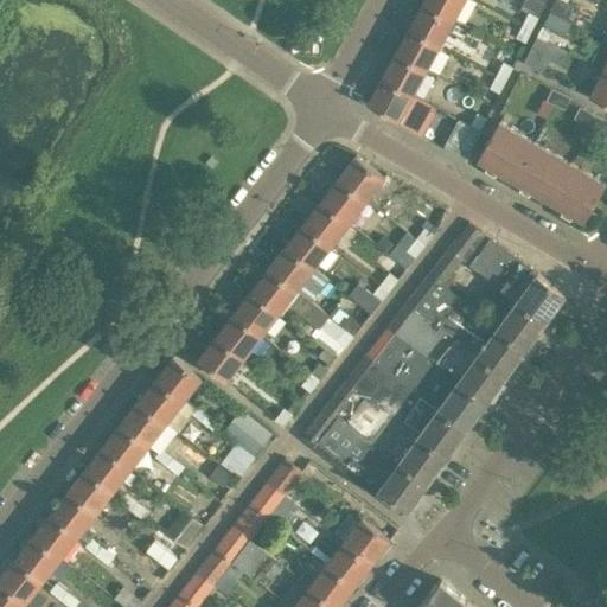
[(454,18),(464,0),(422,0),(422,1),(454,18)]
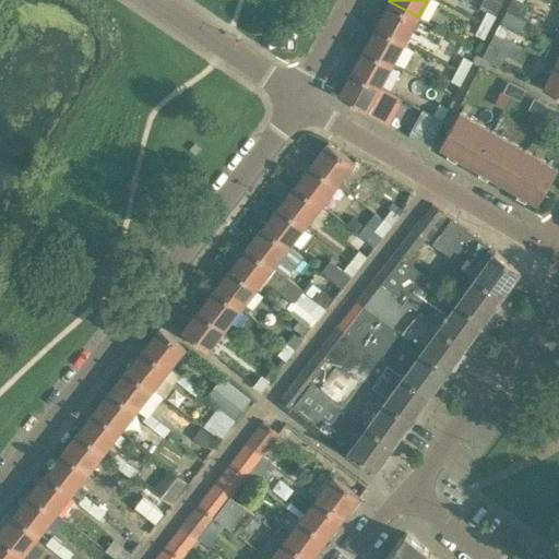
[(482,20),(491,25),(496,16),(495,16),(501,3),(499,2),(496,0),(482,0),(478,8),(486,11),(482,20)]
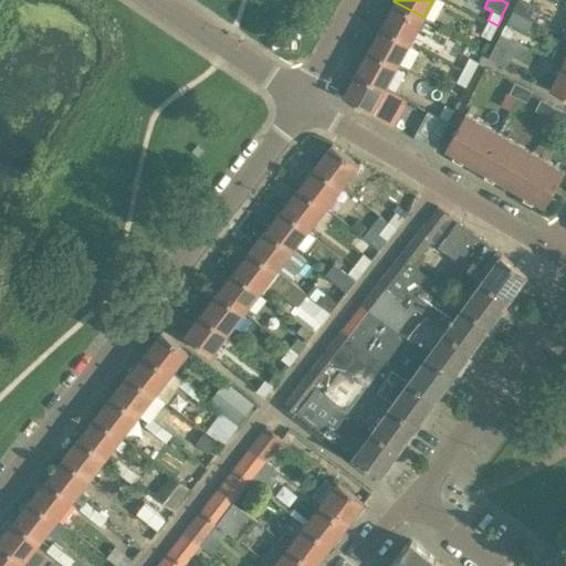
[(513,10),(526,18),(533,21),(540,8),(528,2),(528,0),(516,0),(512,10),(513,10)]
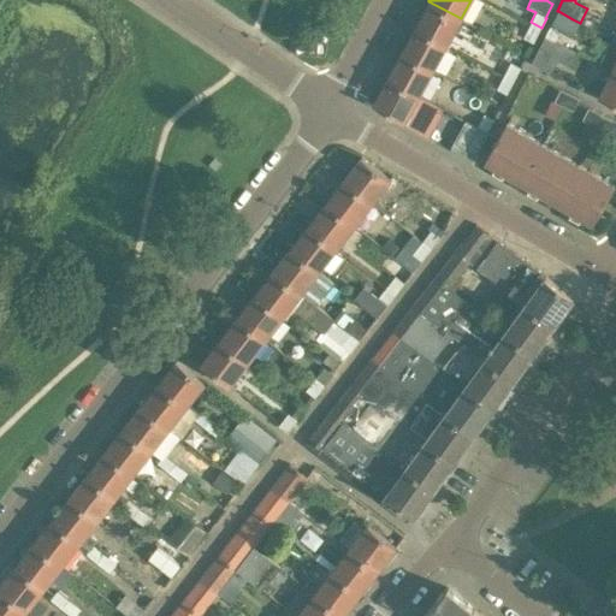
[(428,1),(414,27),(446,43),(461,18),(428,1)]
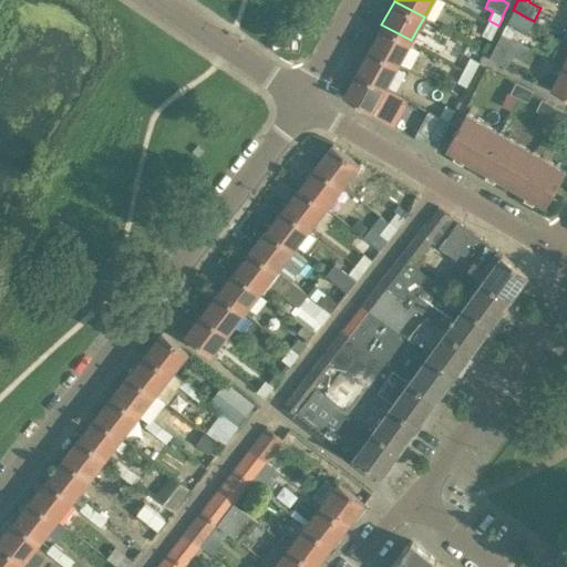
[(513,10),(507,21),(501,33),(511,39),(516,27),(528,32),(534,21),(527,18),(514,10),(513,10)]
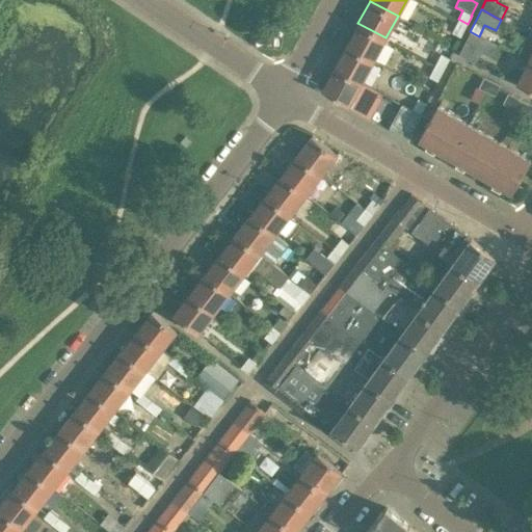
[(460,36),(468,24),(458,19),(451,32),(460,36)]
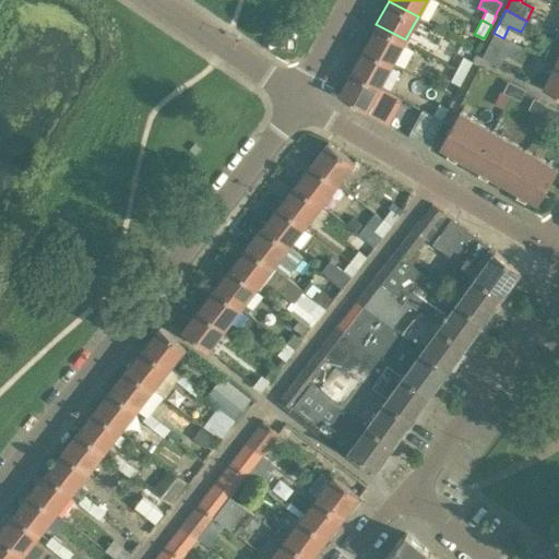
[(393,62),(405,39),(376,24),(364,47),(393,62)]
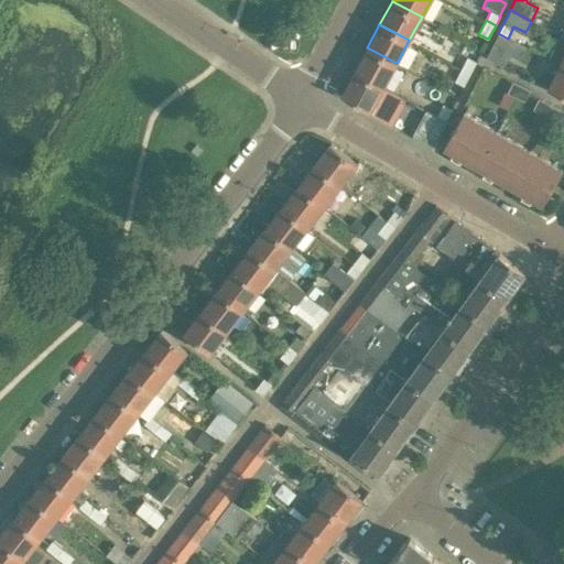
[(516,42),(508,39),(498,33),(491,45),(486,57),(503,66),(516,42)]
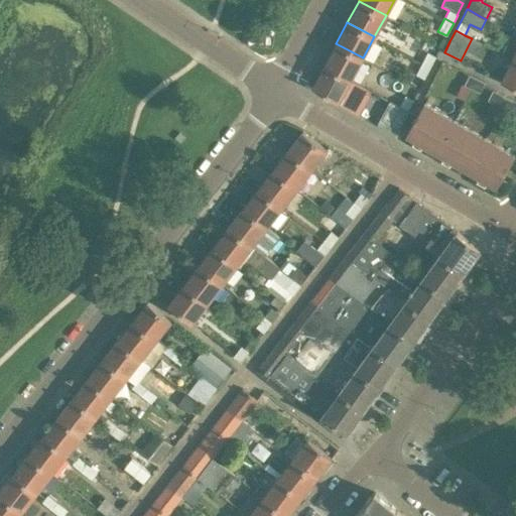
[(336,43),(324,65),(351,79),(363,57),(336,43)]
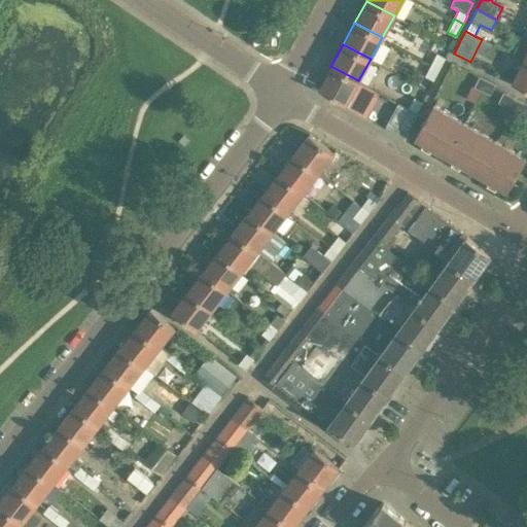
[(436,53),(430,64),(440,69),(445,58),(436,53)]
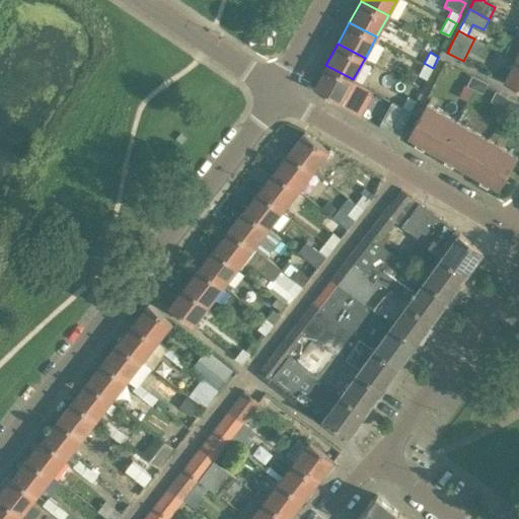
[(518,87),(518,60),(516,59),(505,81),(518,87)]
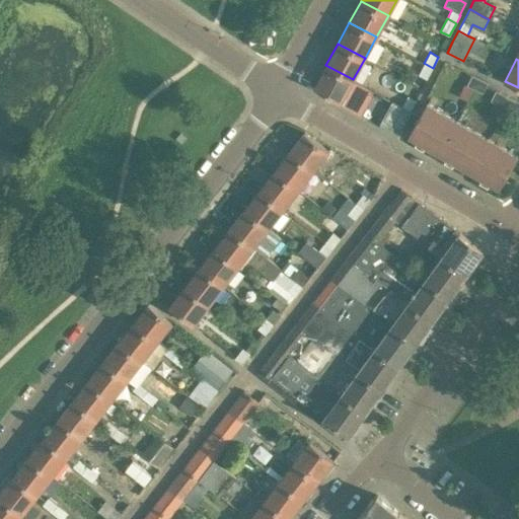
[(427,79),(433,68),(424,63),(418,74),(427,79)]
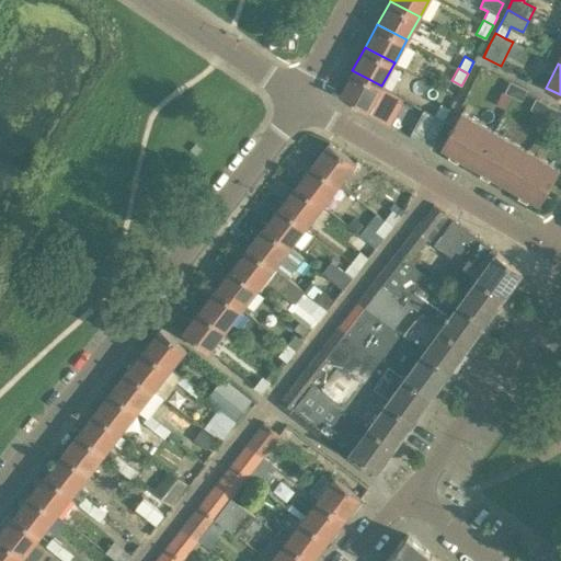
[(339,93),(368,110),(381,86),(352,70),(339,93)]
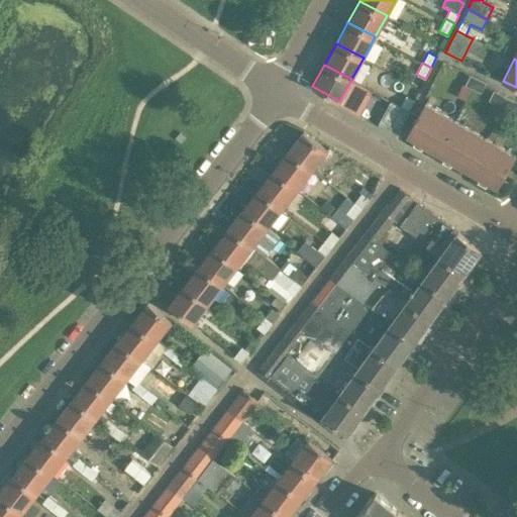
[(486,82),(470,75),(464,85),(481,92),(486,82)]
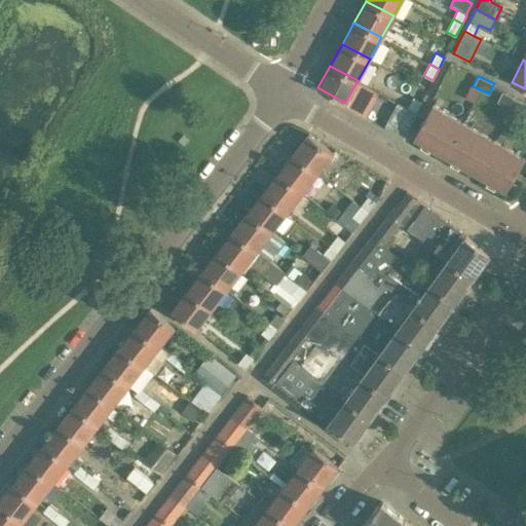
[(525,103),(501,91),(497,102),(525,115),(525,103)]
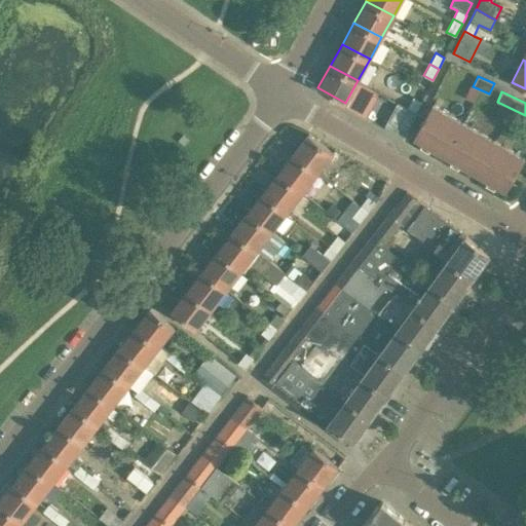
[(413,98),(408,109),(416,113),(422,102),(413,98)]
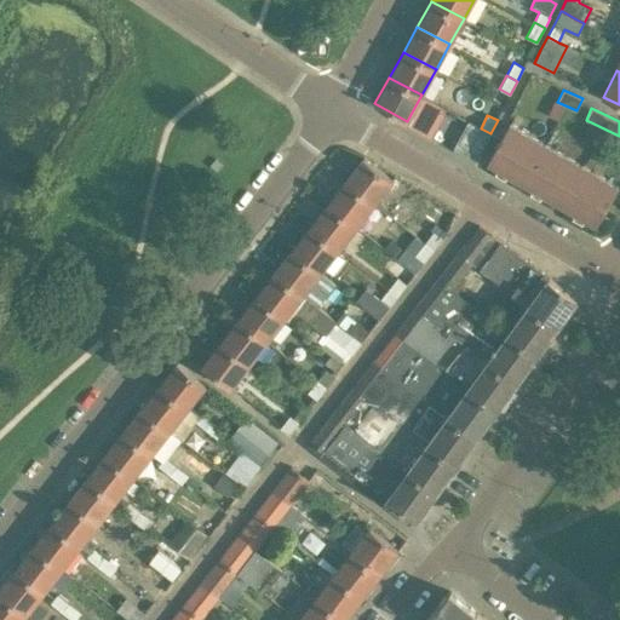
[(619,185),(509,124),(487,161),(596,224),(619,185)]
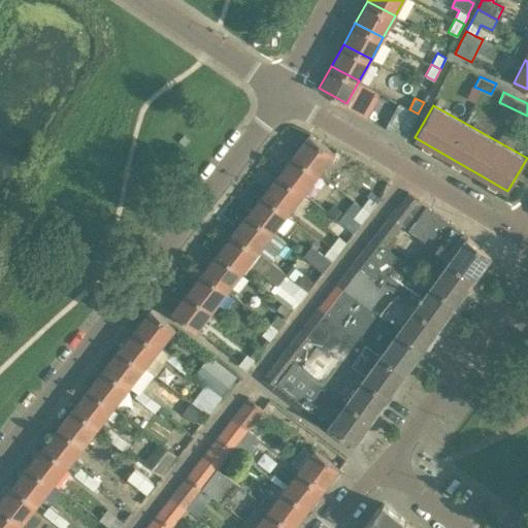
[(411,125),(418,113),(409,109),(403,121),(411,125)]
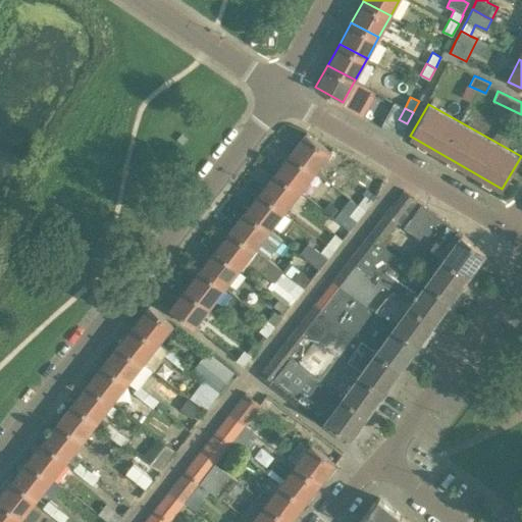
[(306,132),(291,151),(315,170),(330,151),(306,132)]
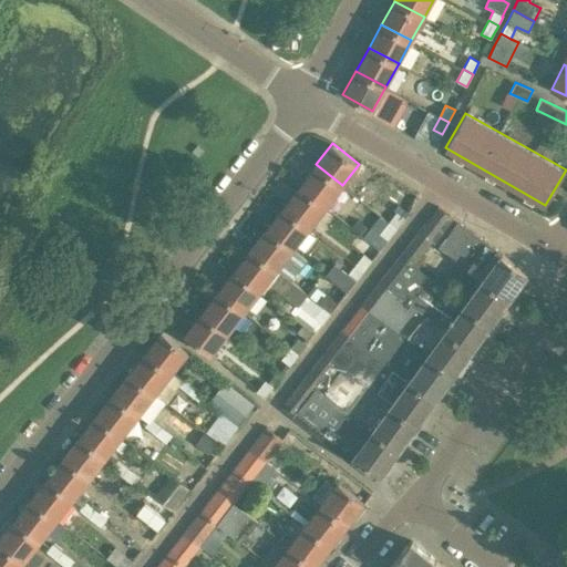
[(316,164),(299,185),(327,206),(342,185),(316,164)]
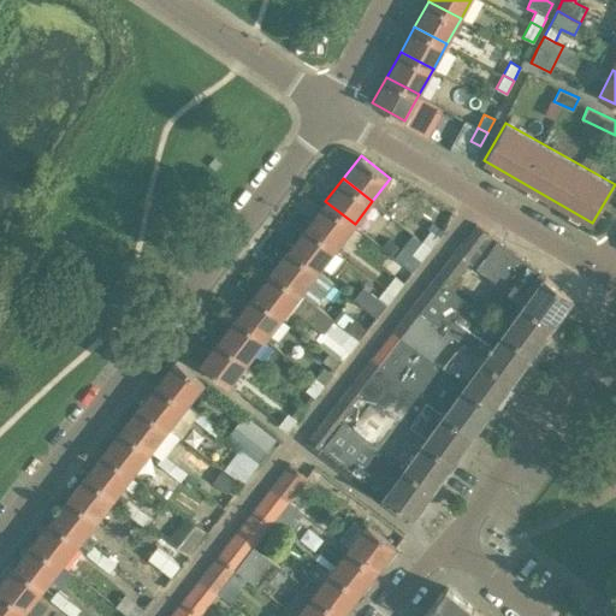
[(325,201),(308,224),(337,247),(355,224),(325,201)]
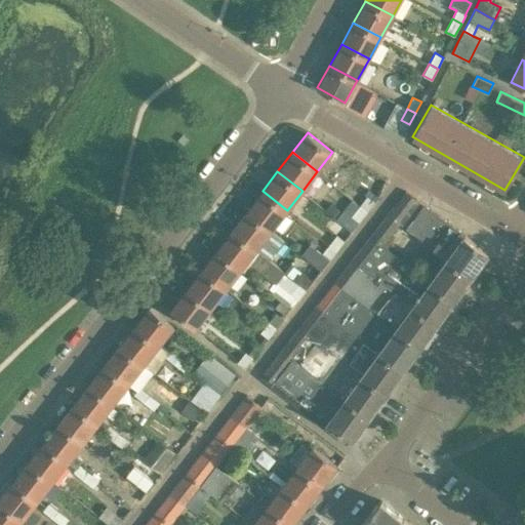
[(263,191),(247,210),(272,230),(287,210),(263,191)]
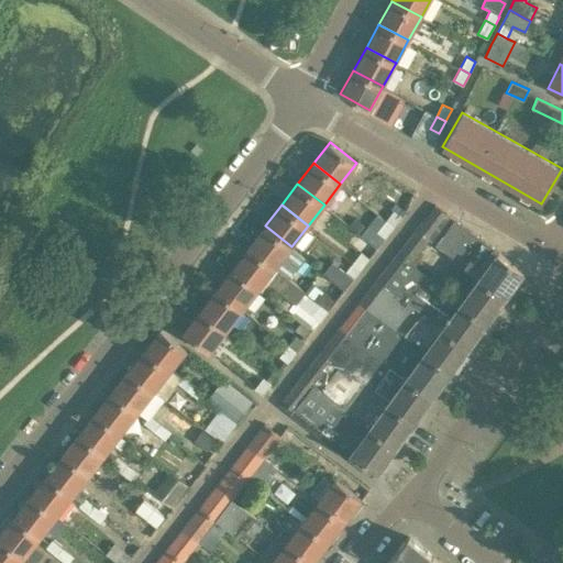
[(434,205),(416,229),(429,239),(439,246),(479,277),(505,296),(523,269),(456,221),(446,212),(445,212),(434,205)]
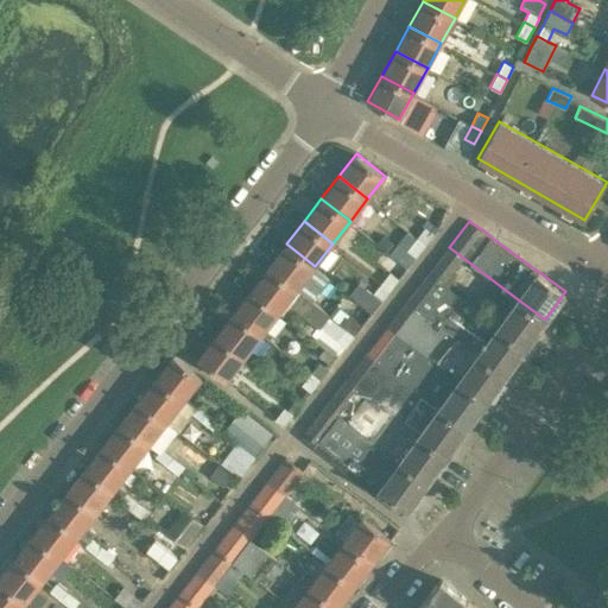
[(424,227),(417,236),(426,242),(435,233),(426,227),(425,226),(424,227)]
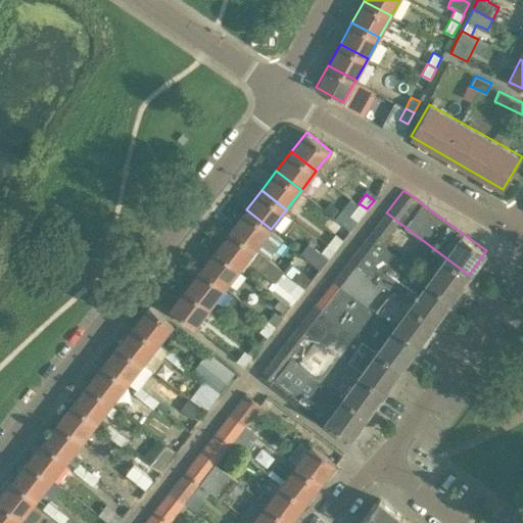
[(329,201),(324,208),(333,217),(339,208),(329,201)]
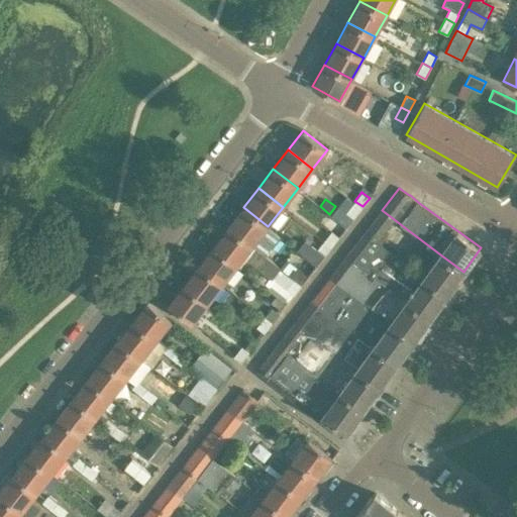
[(354,201),(346,211),(354,217),(363,206),(354,201)]
